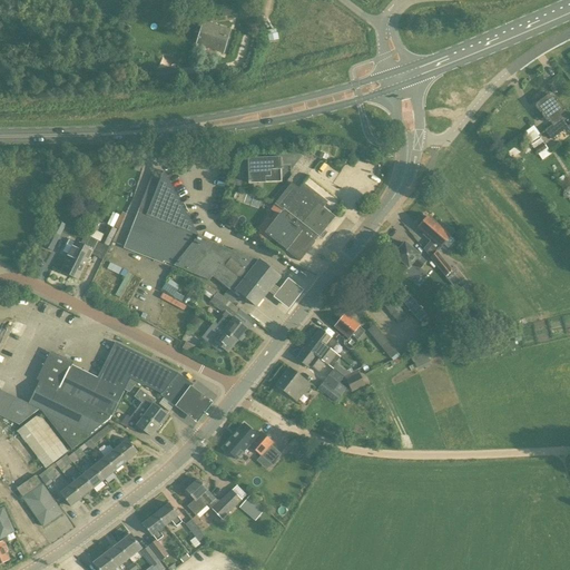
[(223,53),(229,31),(203,22),(196,46),(197,46),(195,52),(202,53),(204,48),(223,53)]
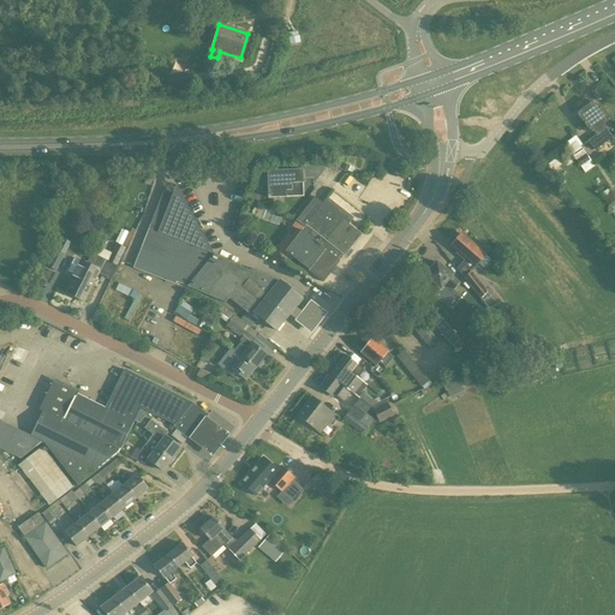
[(189,82),(187,72),(172,75),(173,84),(189,82)]
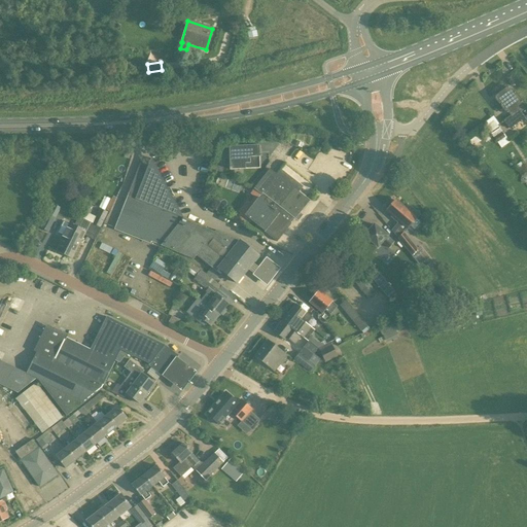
[(510,114),(511,115),(503,120),(510,129),(517,124),(524,118),(522,115),(519,111),(516,108),(521,104),(521,103),(522,102),(511,89),(507,88),(495,97),(495,98),(494,98),(495,99),(507,115),(510,114)]
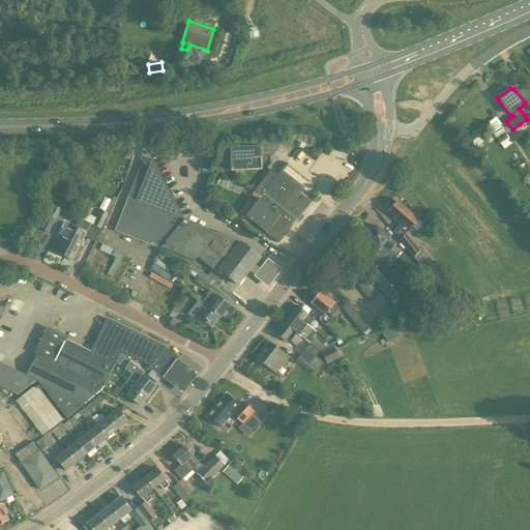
[(492,127),(503,147),(512,141),(500,122),(492,127)]
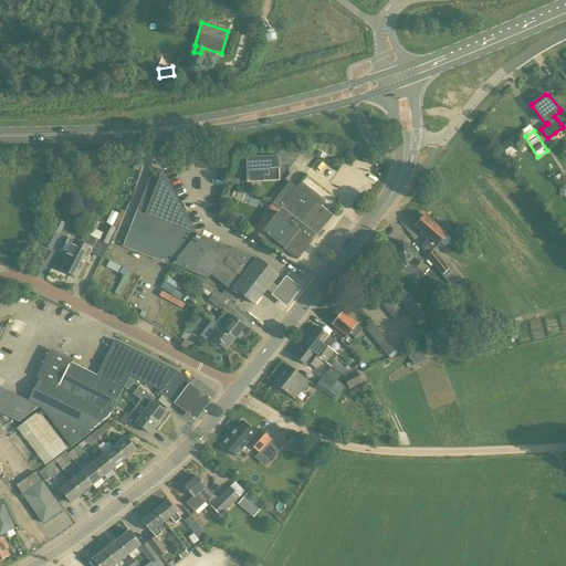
[(275,169),(279,169),(279,156),(245,157),(247,180),(247,182),(249,182),(263,181),(263,178),(276,178),(275,174),(276,174),(275,169)]
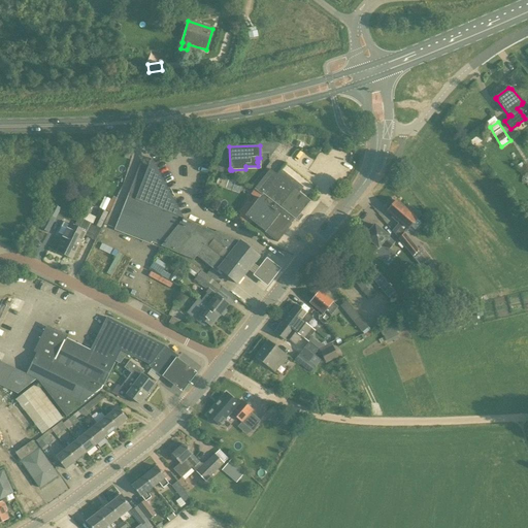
[(151,242),(161,246),(183,219),(152,159),(149,166),(140,163),(128,195),(114,230),(150,244),(151,242)]
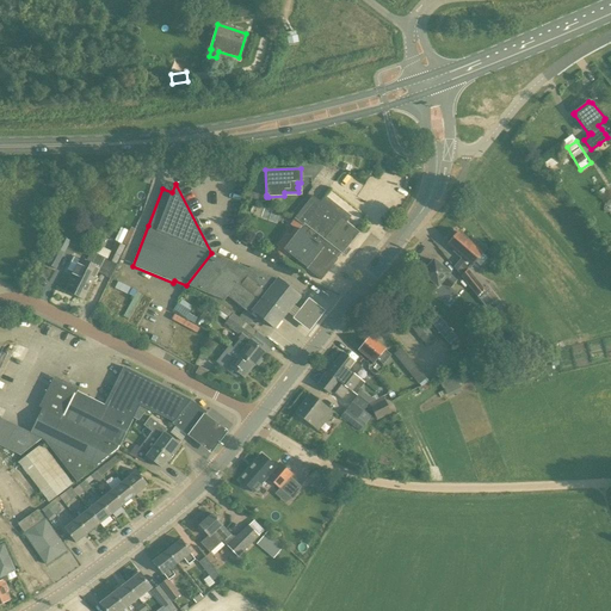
[(341,254),(358,233),(346,223),(350,217),(325,197),(320,203),(312,196),(294,220),(301,227),(283,251),(306,269),(306,270),(321,281),(338,260),(337,259),(341,253),(341,254)]
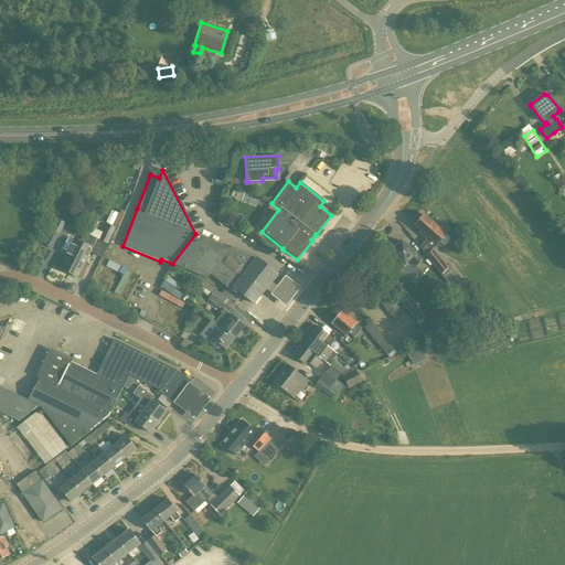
[(113,224),(117,226),(125,212),(119,210),(113,224)]
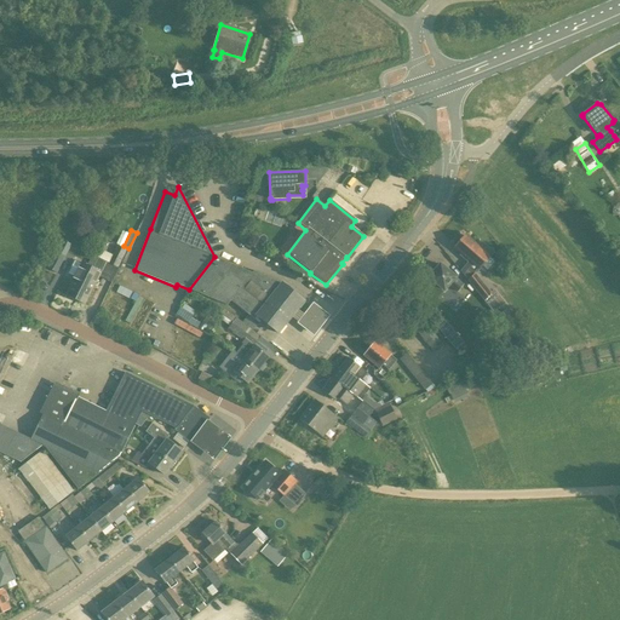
[(469,263),(481,273),(489,263),(488,260),(494,253),(482,242),(477,247),(464,236),(463,237),(460,237),(458,240),(459,242),(454,248),(460,253),(459,256),(469,263)]
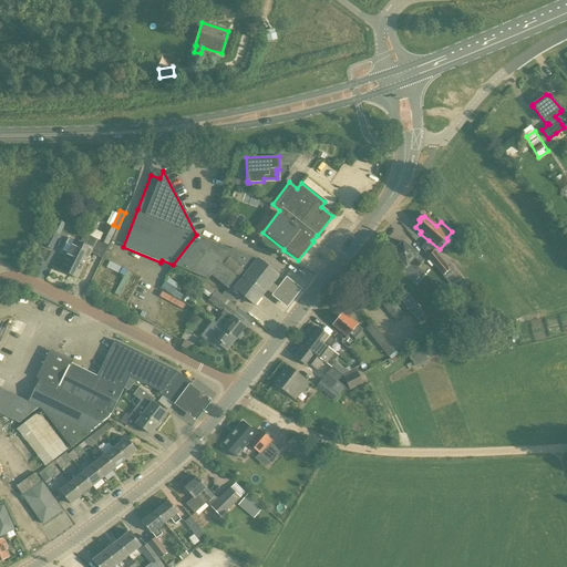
[(107,246),(115,229),(106,225),(99,241),(107,246)]
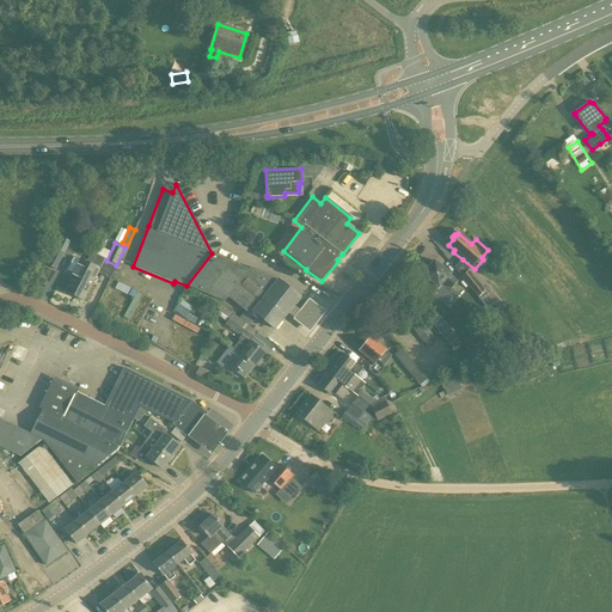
[(47,265),(56,270),(65,254),(55,249),(47,265)]
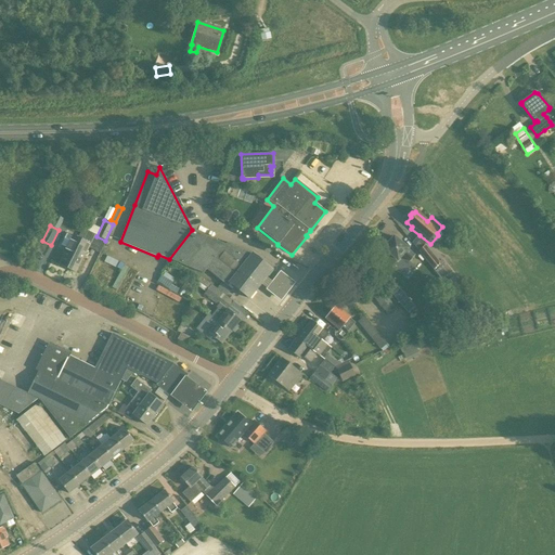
[(88,230),(82,241),(80,245),(75,256),(73,255),(66,269),(76,273),(90,244),(95,234),(88,230)]
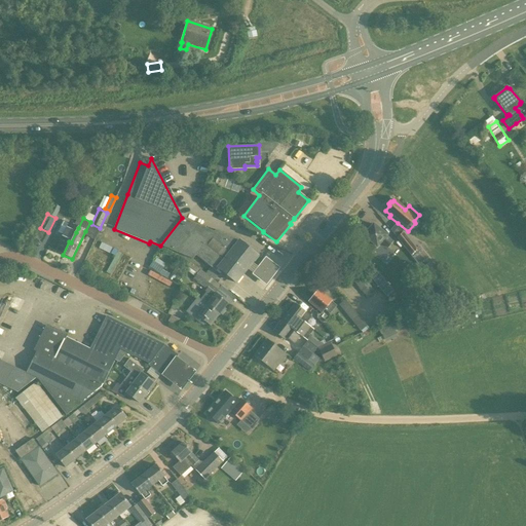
[(235,283),(257,256),(238,241),(215,230),(214,232),(182,218),(160,246),(192,260),(195,256),(215,271),(218,269),(235,283)]
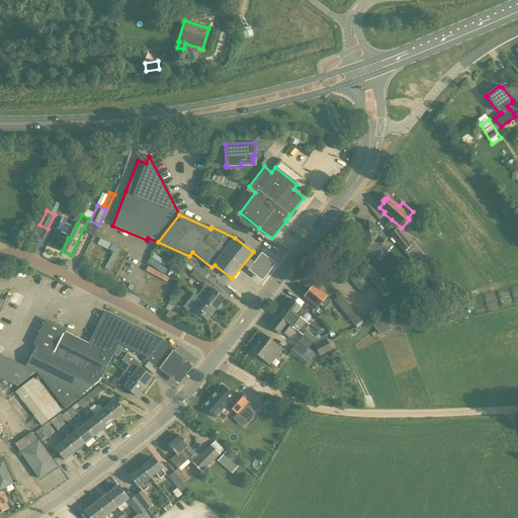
[(55,247),(62,251),(68,238),(70,239),(75,229),(77,225),(68,220),(55,247)]
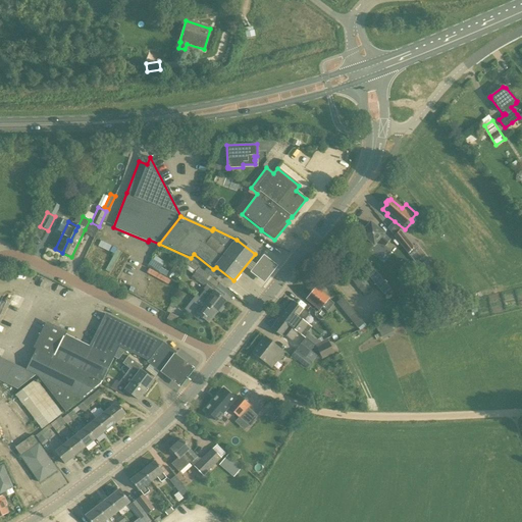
[(377,241),(384,247),(390,241),(382,235),(382,233),(370,223),(366,228),(364,227),(361,231),(362,232),(361,235),(373,245),(377,241)]
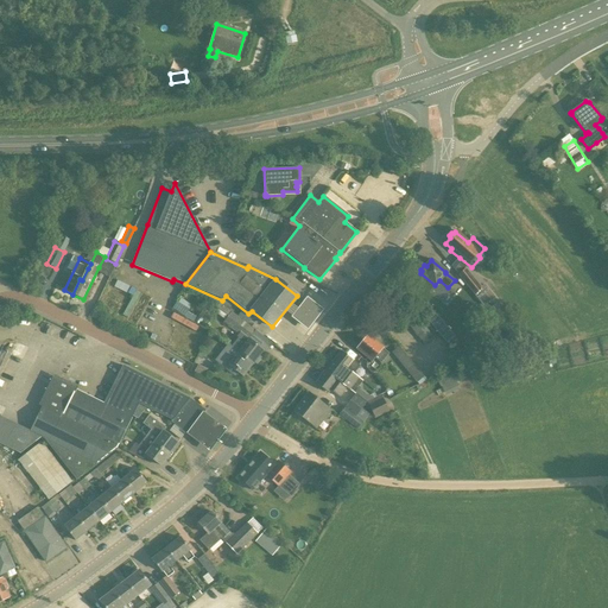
[(467,270),(458,276),(485,306),(495,297),(485,284),(481,287),(467,270)]
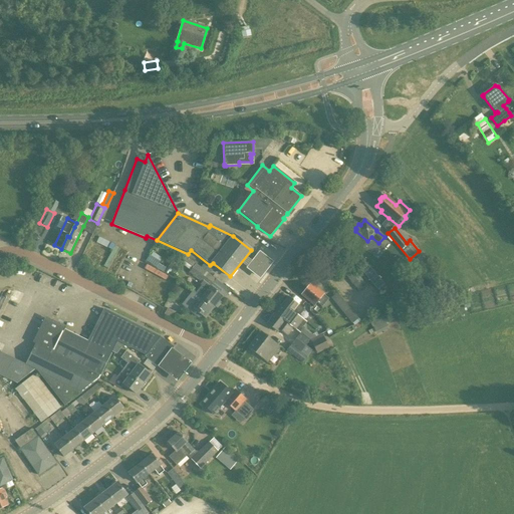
[(110,267),(118,251),(114,249),(106,265),(110,267)]
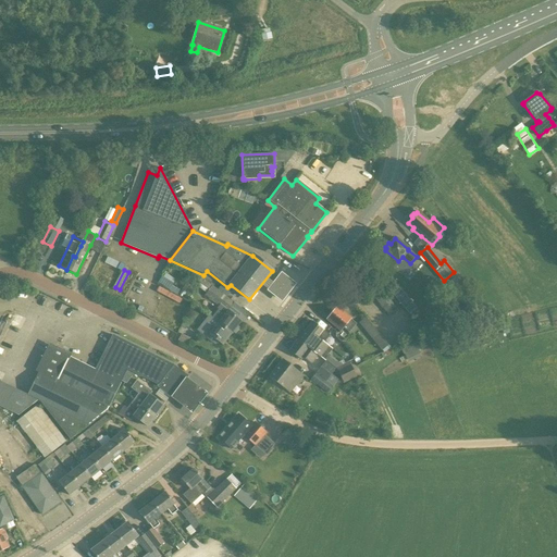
[(158,291),(181,304),(184,298),(181,296),(184,289),(176,285),(180,280),(165,272),(159,284),(161,284),(158,291)]
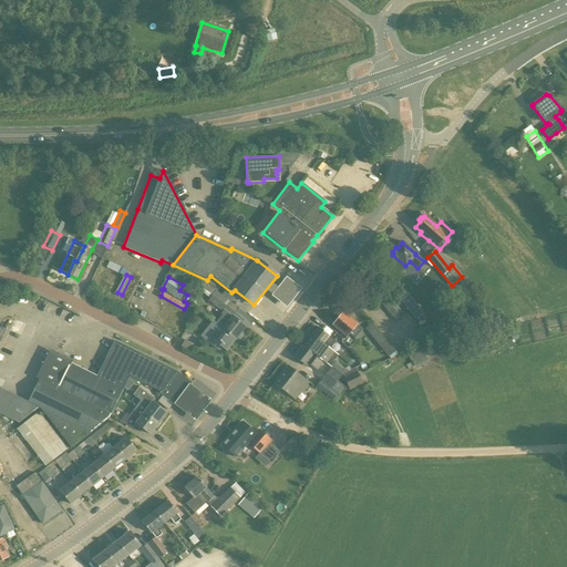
[(296,290),(282,279),(267,297),(281,309),(296,290)]
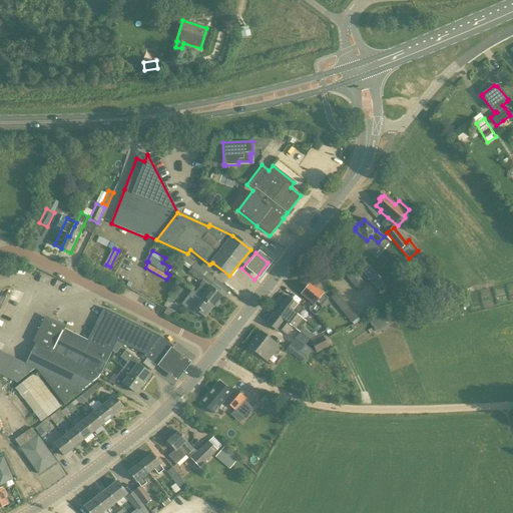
[(330,269),(339,259),(333,253),(325,264),(330,269)]
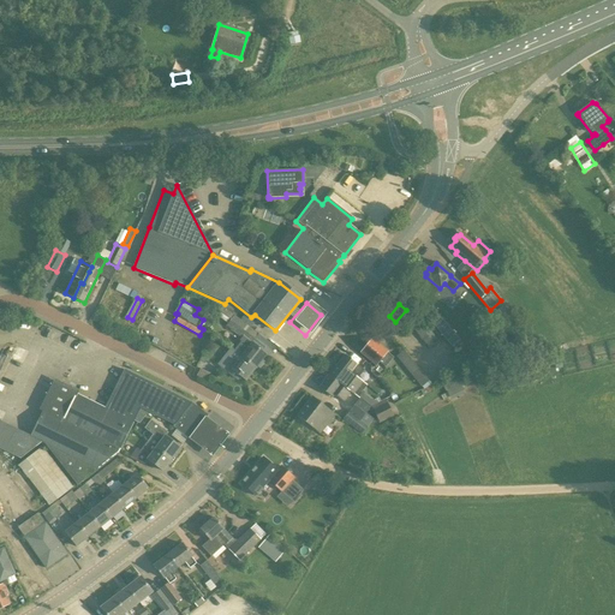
[(513,320),(502,306),(493,315),(505,328),(513,320)]
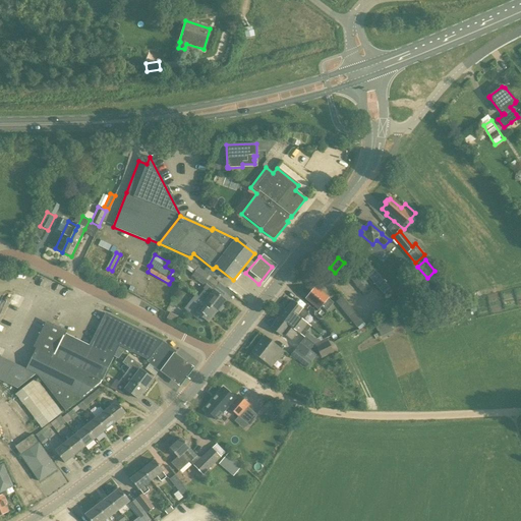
[(213,291),(219,283),(198,267),(191,277),(207,288),(212,292),(213,291)]
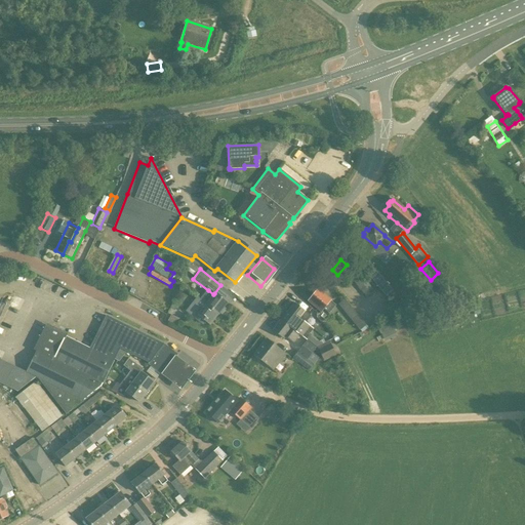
[(393,291),(377,272),(370,278),(386,296),(393,291)]
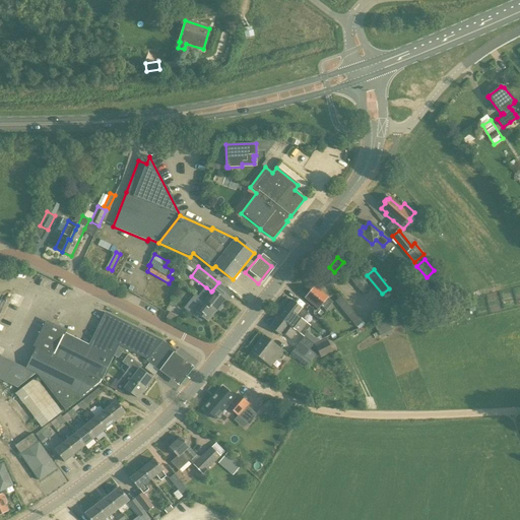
[(348,277),(358,288),(363,295),(371,288),(356,271),(348,277)]
